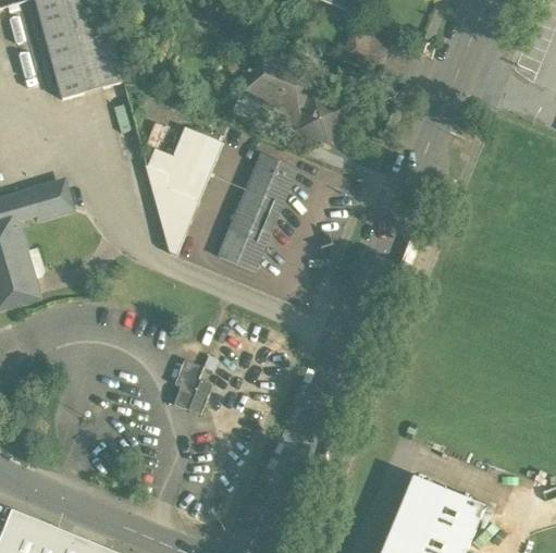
[(35,0),(61,98),(123,81),(100,0),(35,0)]
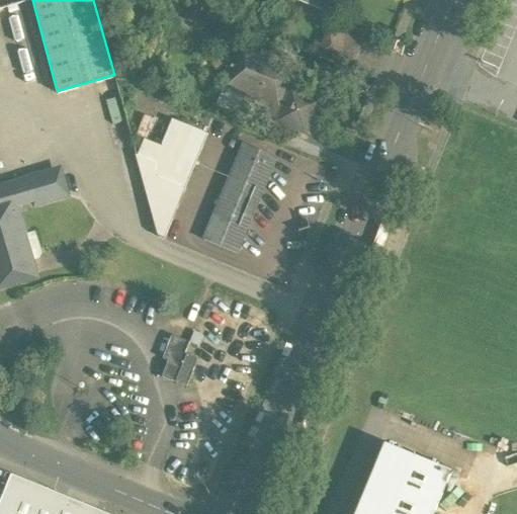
[(300,0),(334,14),(339,0),(300,0)]
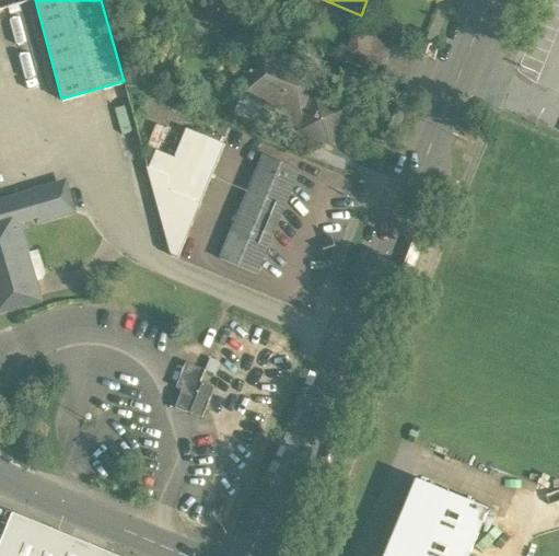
[(389,44),(353,29),(341,58),(377,72),(389,44)]
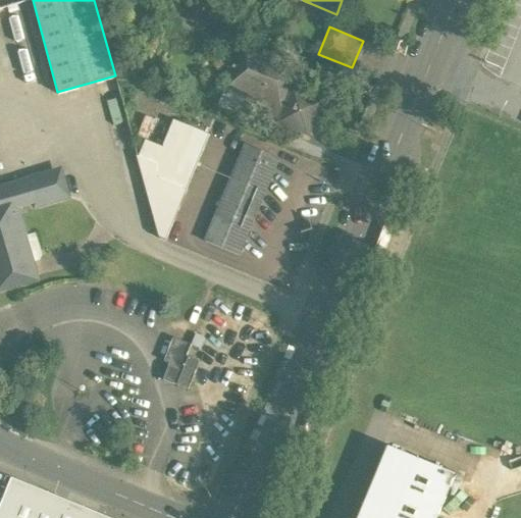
[(296,66),(244,45),(227,84),(279,105),(287,89),(296,66)]
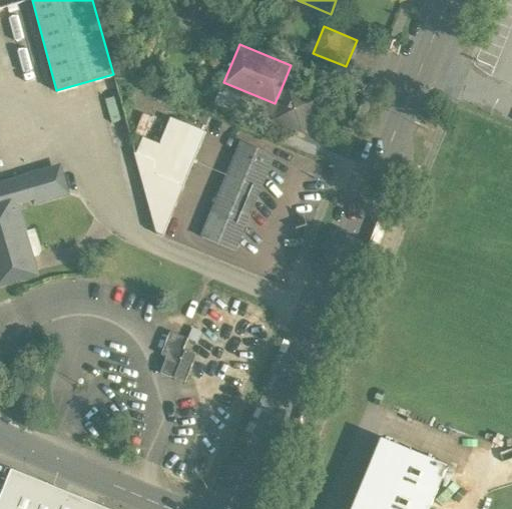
[(315,97),(287,86),(286,88),(282,87),(275,103),(279,105),(273,118),(302,130),(308,114),(315,111),(312,104),(315,97)]
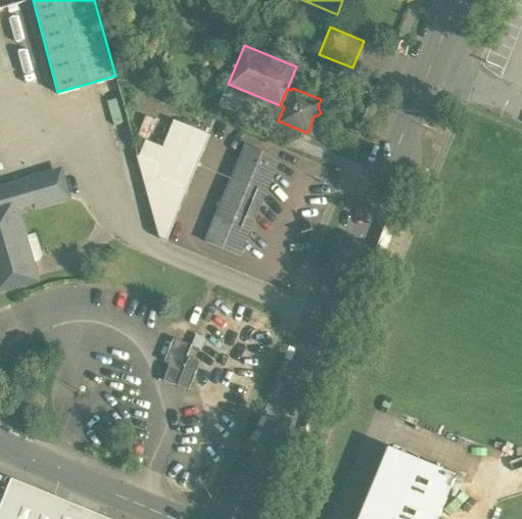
[(174,119),(162,146),(145,139),(138,156),(155,162),(150,174),(185,189),(208,133),(174,119)]
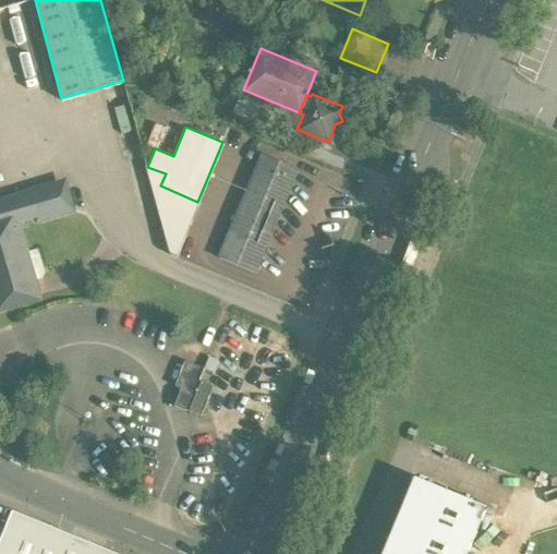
[(261,153),(218,255),(254,271),(297,168),(261,153)]
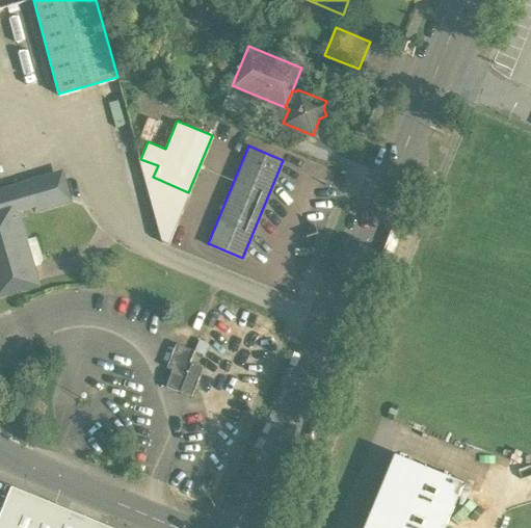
[(28,181),(0,188),(0,291),(34,282),(21,238),(23,238),(14,207),(33,202),(28,181)]
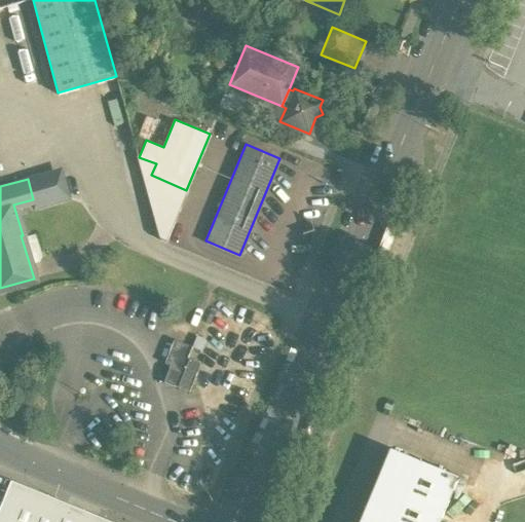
[(191,375),(196,360),(184,357),(180,372),(191,375)]
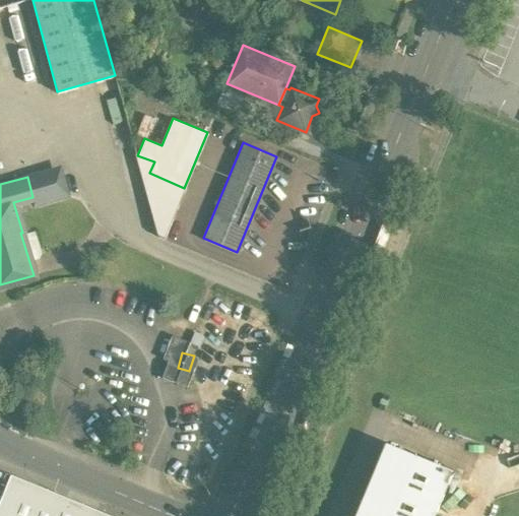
[(385,444),(354,515),(433,515),(451,471),(385,444)]
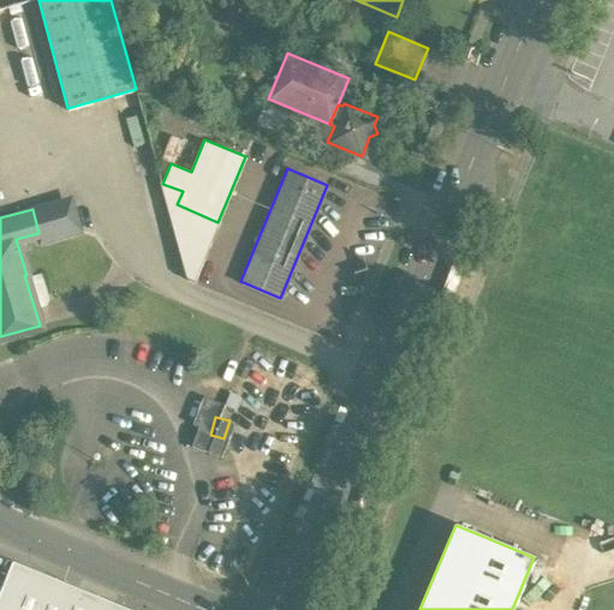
[(0,609),(133,609),(17,562),(0,603),(0,609)]
